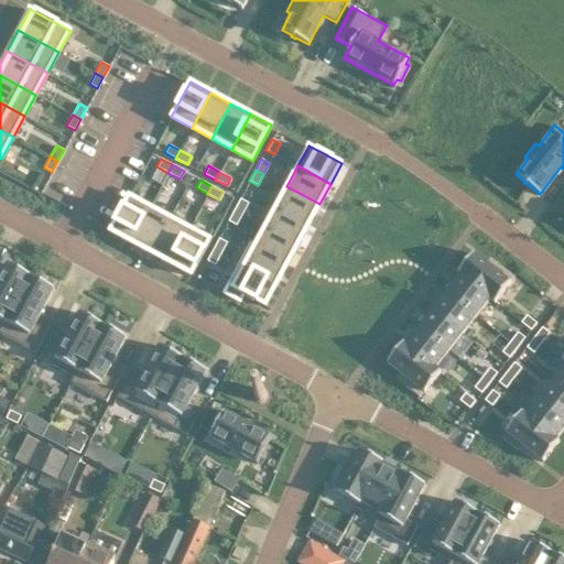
[(286,186),(275,206),(308,224),(320,204),(286,186)]
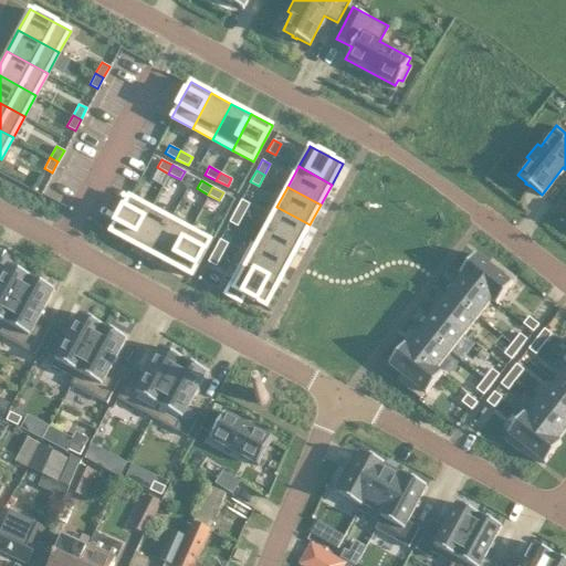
[(109,232),(130,243),(149,208),(129,196),(111,231),(109,232)]
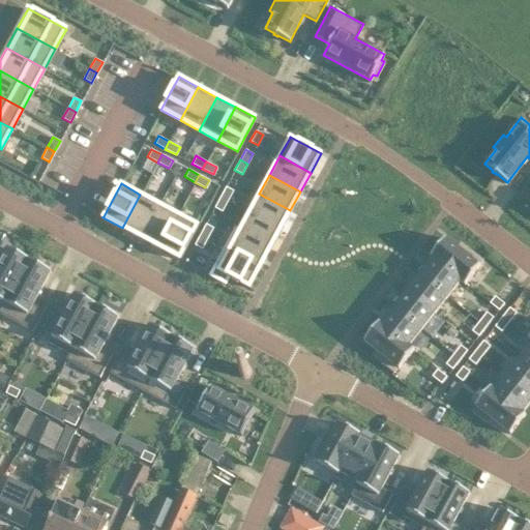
[(219,197),(228,201),(233,189),(226,185),(219,197)]
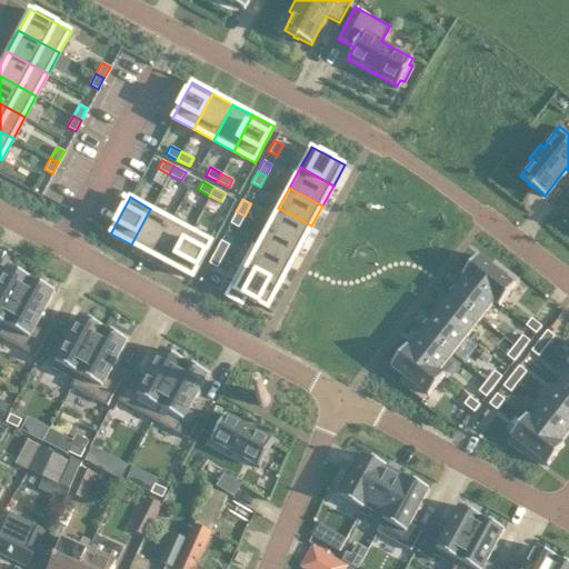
[(301,246),(311,226),(278,208),(268,228),(301,246)]
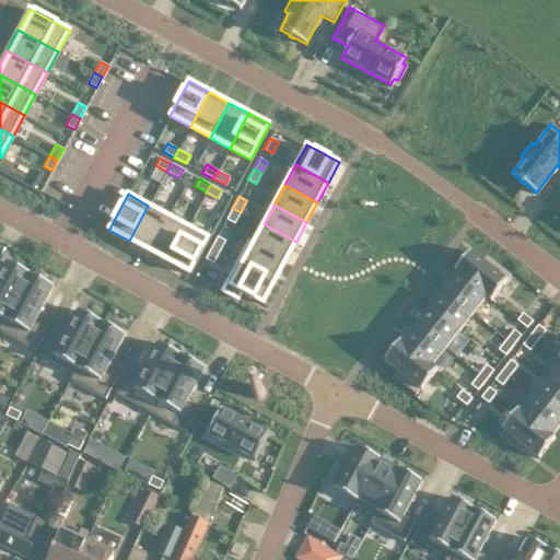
[(167,216),(148,206),(129,241),(149,252),(167,216)]
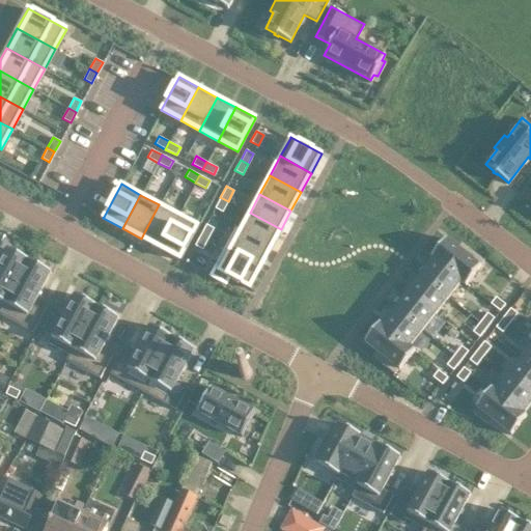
[(222,212),(228,201),(220,197),(215,207),(222,212)]
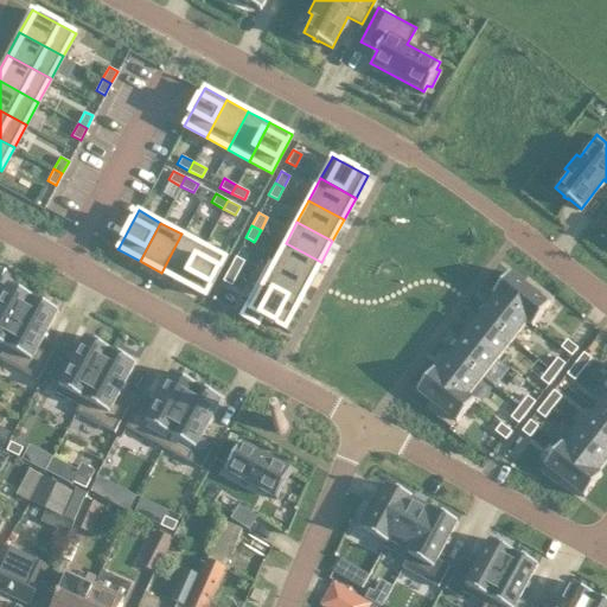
[(183,283),(203,246),(181,234),(161,273),(183,283)]
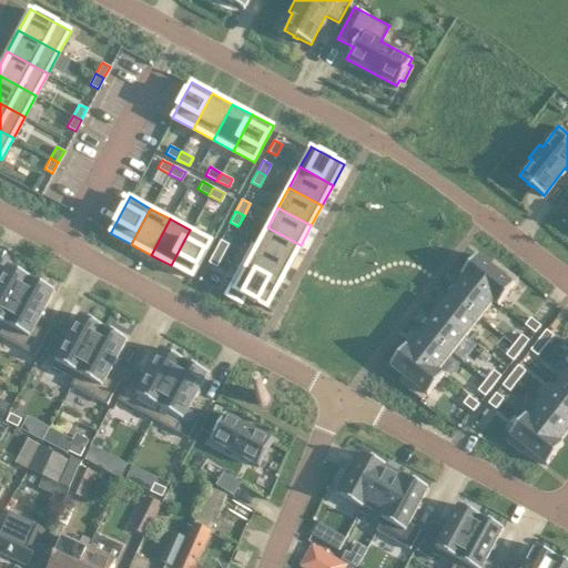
[(301,245),(267,227),(261,240),(257,246),(290,265),(301,245)]
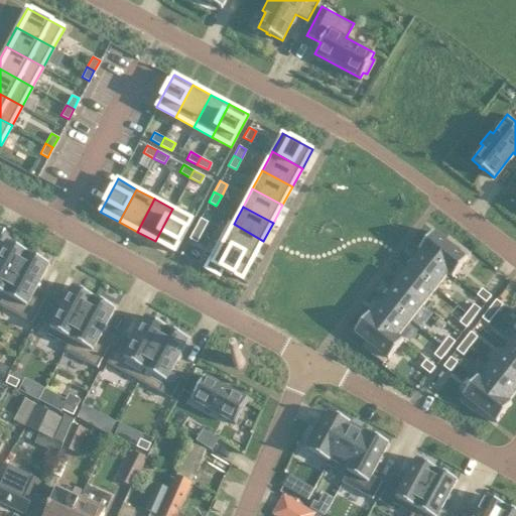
[(172,209),(155,241),(174,251),(175,250),(191,219),(172,209)]
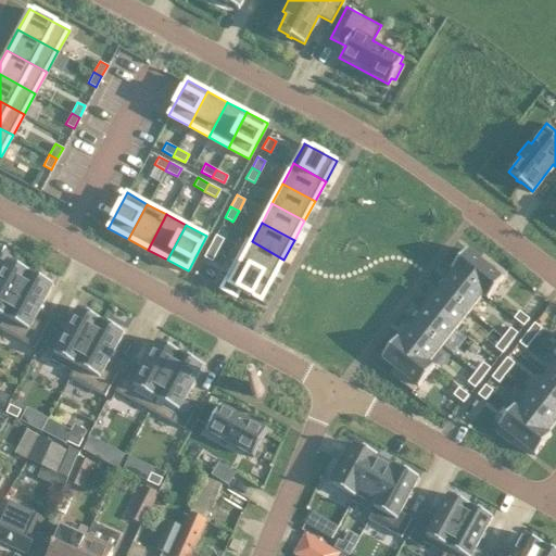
[(210,245),(217,249),(224,238),(215,234),(210,245)]
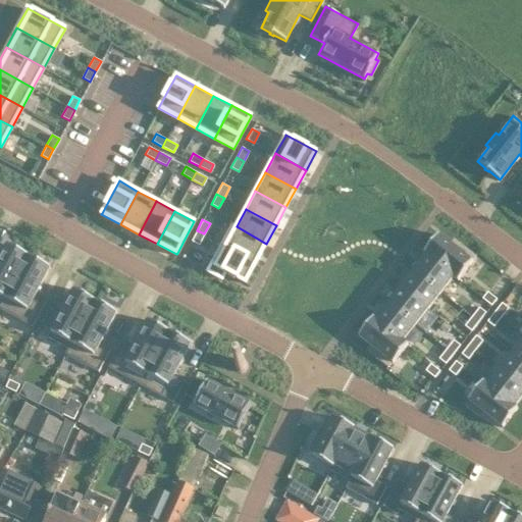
[(231,224),(221,244),(256,262),(266,244),(237,226),(231,224)]
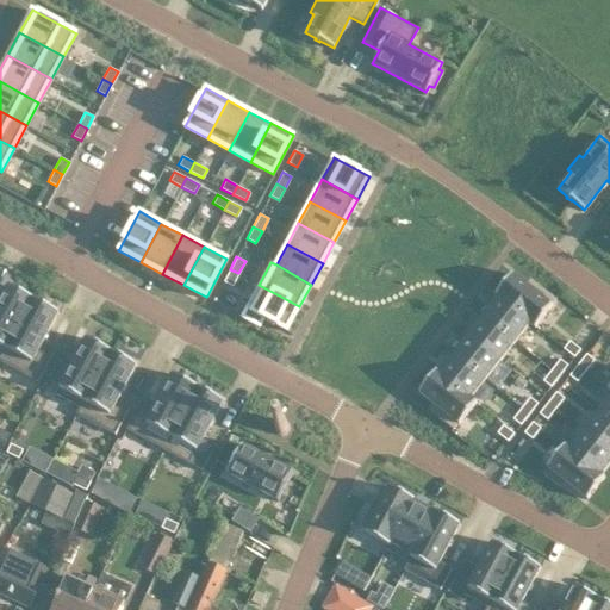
[(230,269),(223,281),(232,286),(238,273),(230,269)]
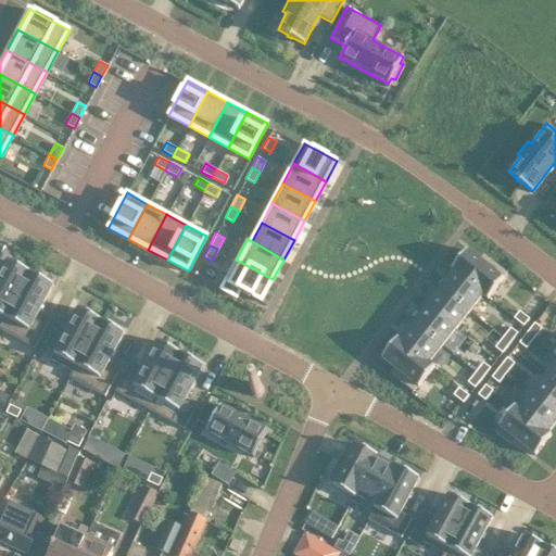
[(451,268),(453,270),(482,293),(488,298),(503,277),(502,277),(506,272),(492,261),(489,266),(466,249),(451,268)]
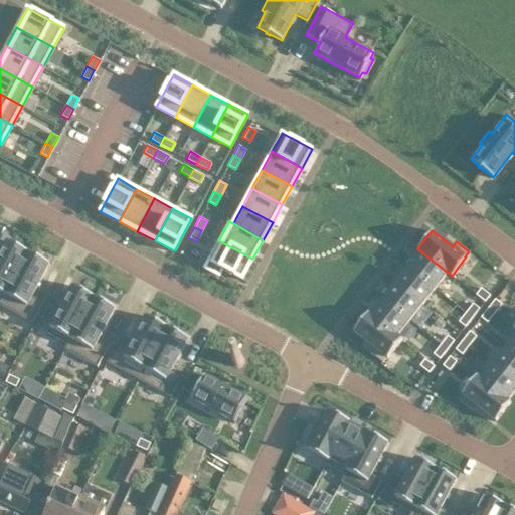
[(0,303),(28,251),(7,239),(0,251),(0,303)]
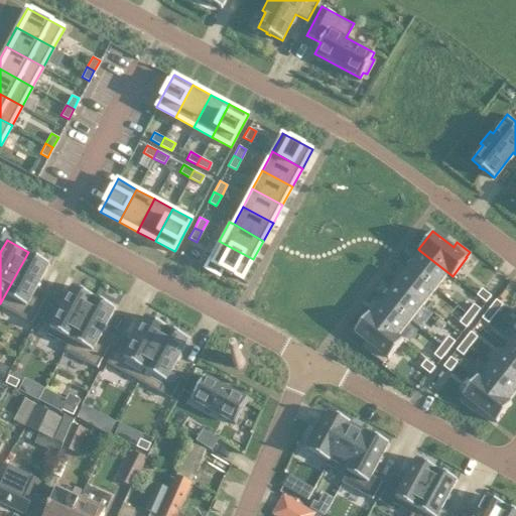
[(253,259),(219,241),(205,266),(205,267),(219,275),(223,268),(242,279),(253,259)]
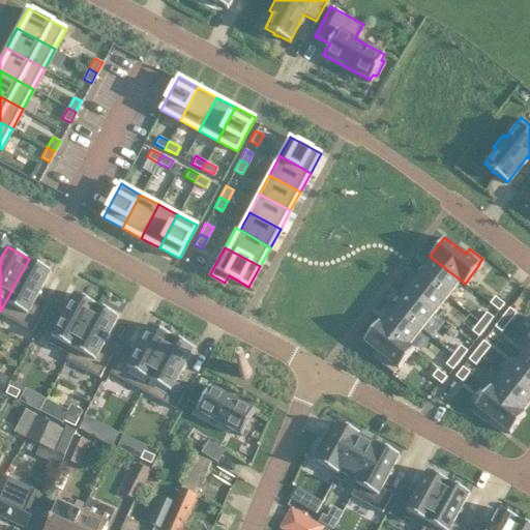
[(460,280),(432,258),(427,266),(424,264),(417,272),(447,296),(460,280)]
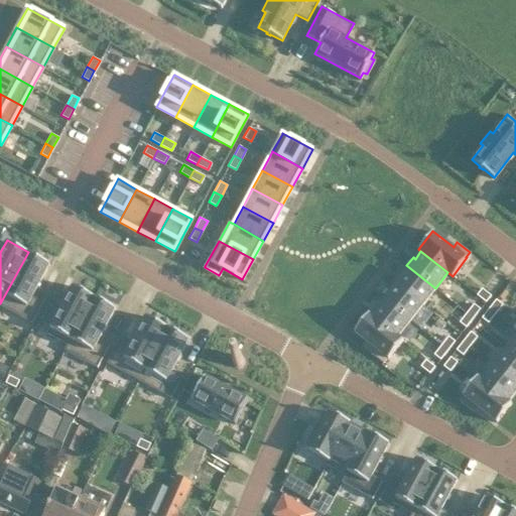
[(28,252),(0,303),(0,304),(31,321),(42,300),(32,295),(49,263),(28,252)]
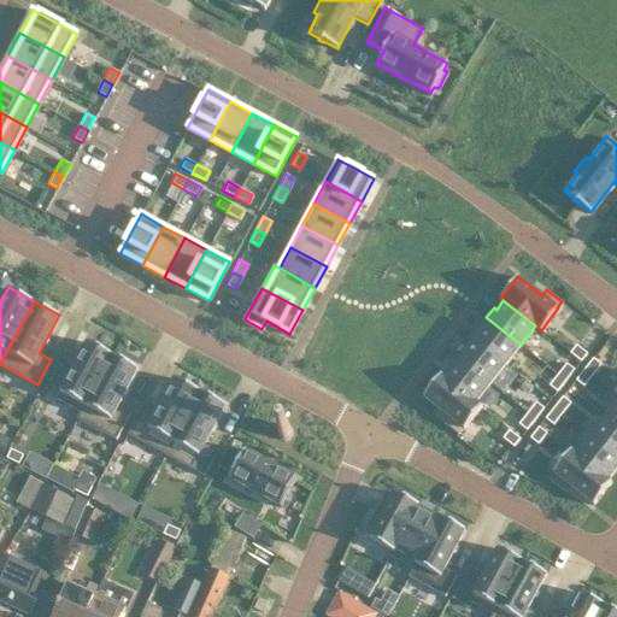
[(521,345),(486,317),(479,327),(481,329),(474,339),(505,364),(521,345)]
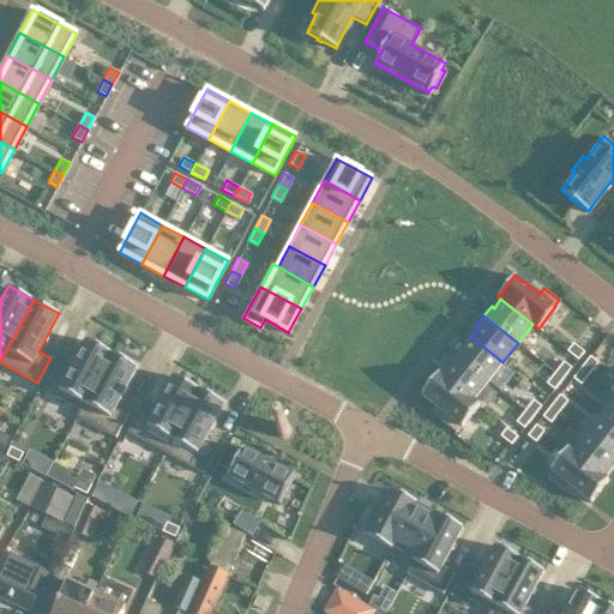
[(461,344),(453,354),(488,381),(503,362),(471,337),(464,347),(461,344)]
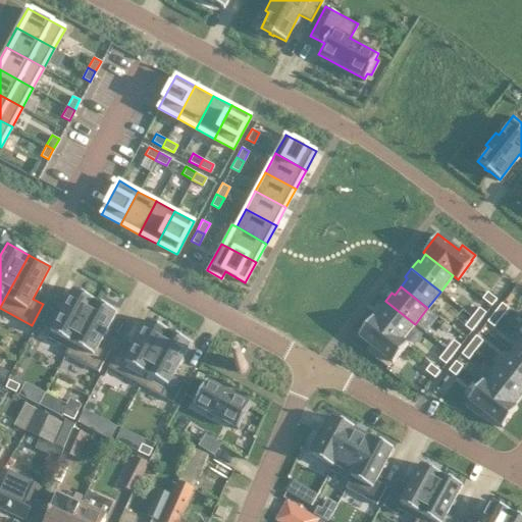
[(65,353),(95,300),(73,289),(59,313),(49,307),(42,321),(52,327),(47,336),(67,348),(65,353)]
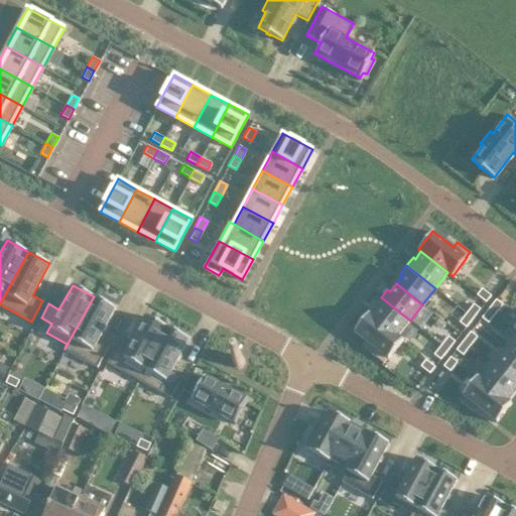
[(482,287),(476,293),(485,301),(491,294),(482,287)]
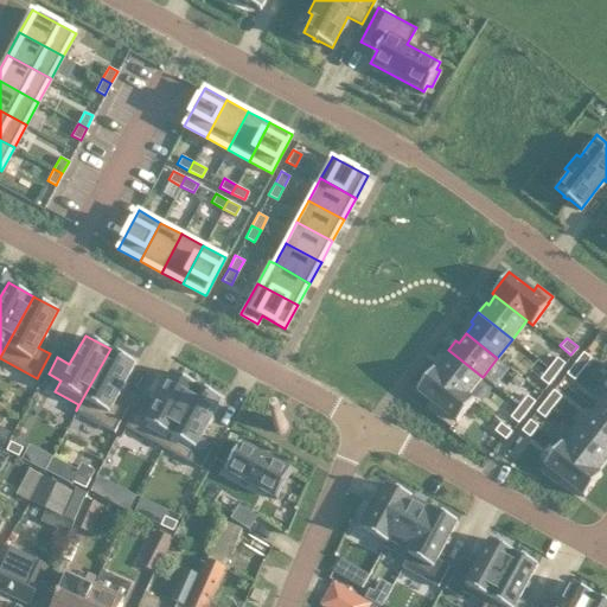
[(135,362),(110,349),(76,410),(114,432),(127,407),(115,400),(135,362)]
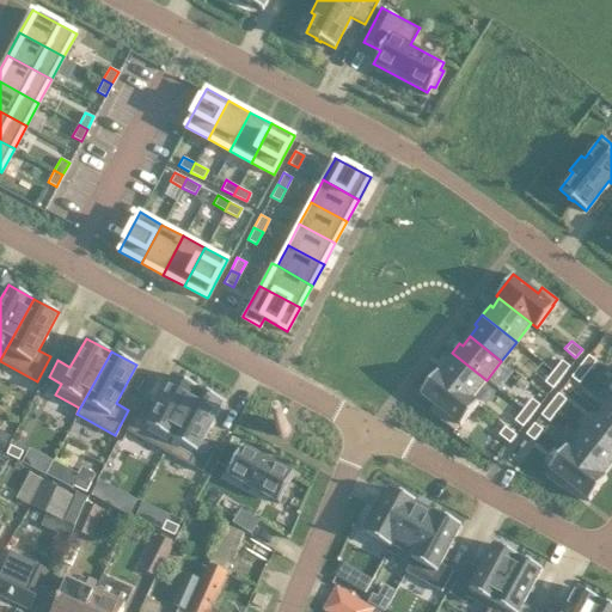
[(472,398),(487,380),(452,353),(445,362),(447,365),(440,373),(472,398)]
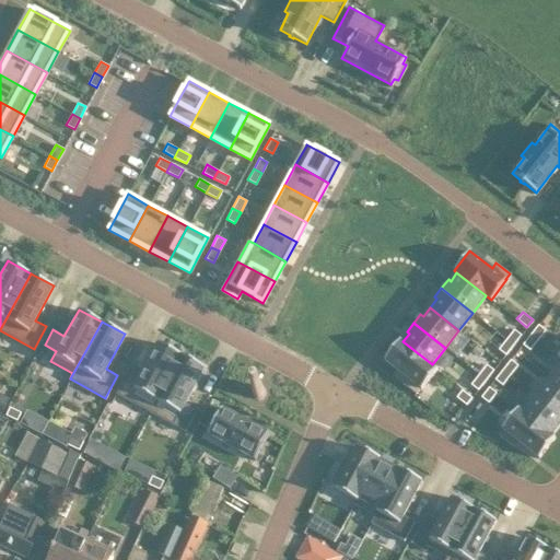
[(529,334),(537,339),(545,329),(538,324),(529,334)]
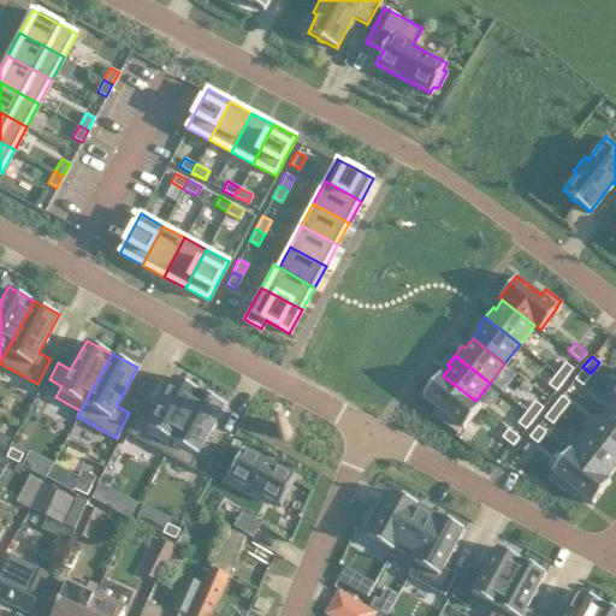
[(556,373),(564,379),(573,368),(564,361),(556,373)]
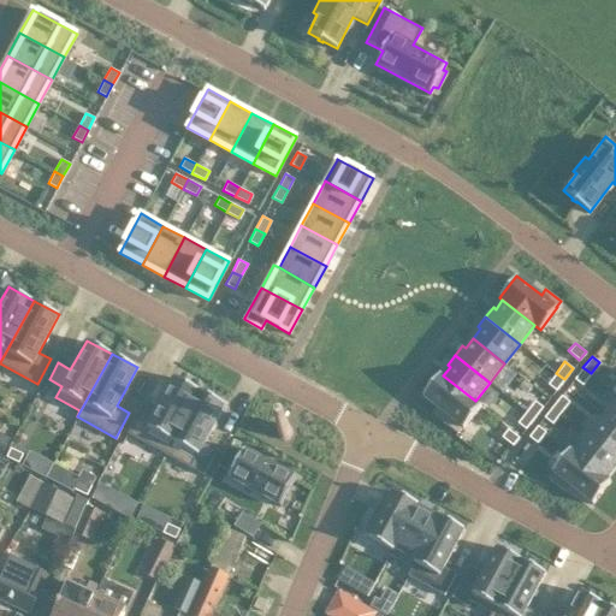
[(582,384),(591,373),(582,367),(574,378),(582,384)]
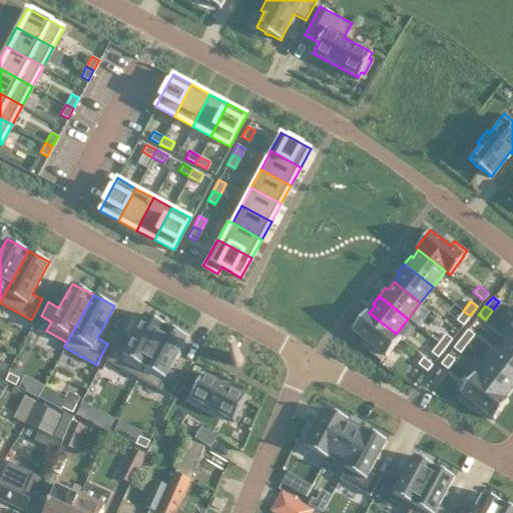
[(396,334),(369,313),(367,311),(352,329),(372,345),(368,350),(381,360),(385,355),(386,356),(400,337),(396,334)]
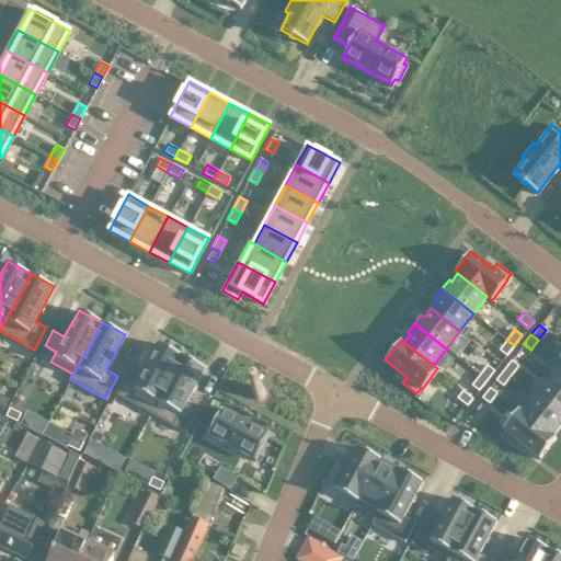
[(514,345),(506,340),(499,348),(506,355),(514,345)]
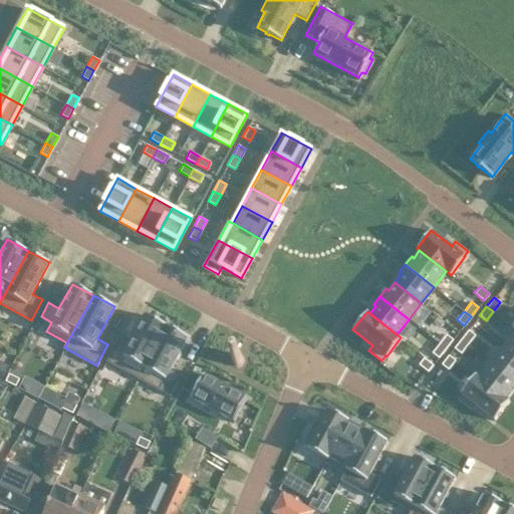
[(106,361),(138,378),(167,325),(146,314),(129,345),(117,339),(106,361)]
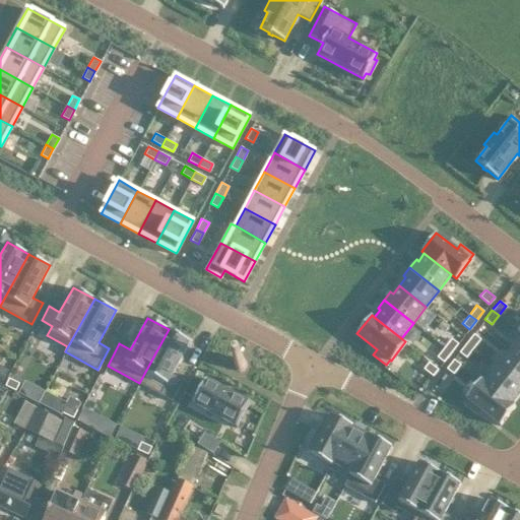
[(190,340),(169,329),(139,383),(160,394),(190,340)]
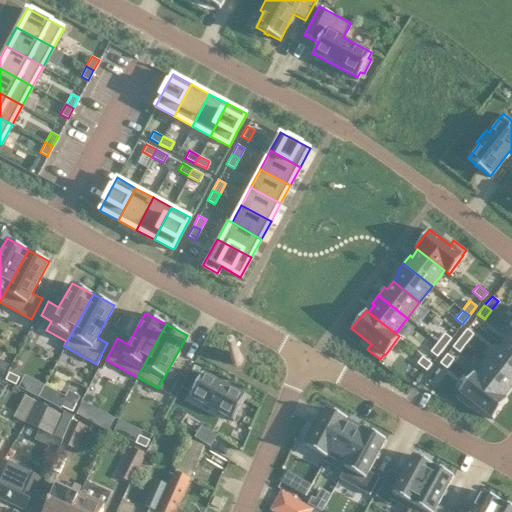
[(459,337),(466,342),(473,333),(466,328),(459,337)]
